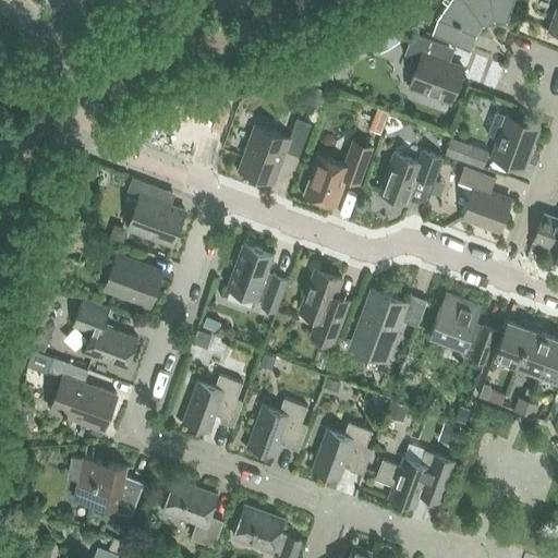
[(433,34),(470,48),(476,33),(482,23),(494,17),(507,19),(513,0),(443,0),(443,1),(448,5),(439,19),(433,34)]
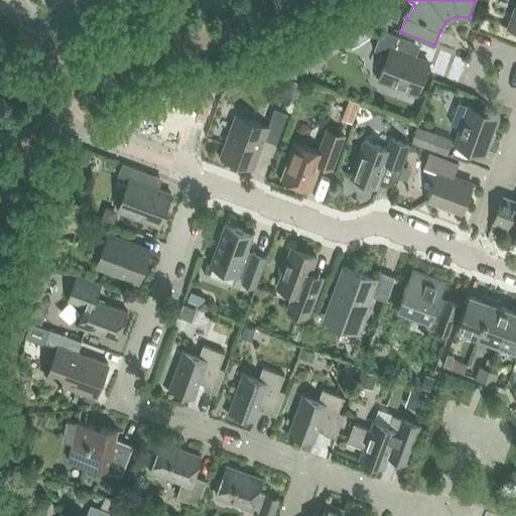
[(412,56),(411,52),(415,41),(382,29),(374,50),(382,52),(379,61),(380,65),(384,67),(379,80),(417,93),(428,62),(412,56)]
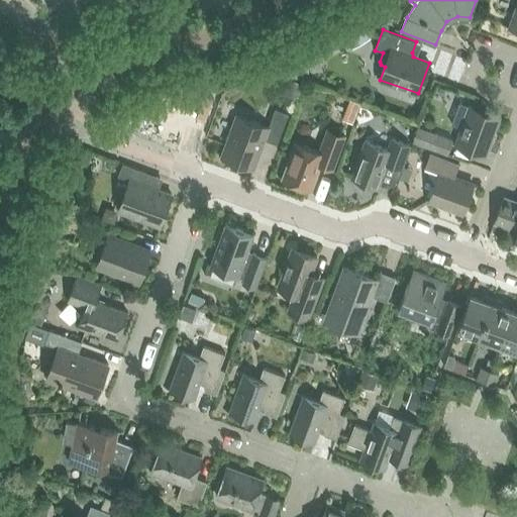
[(458,103),(451,123),(462,128),(456,145),(484,156),(498,117),(471,107),(458,103)]
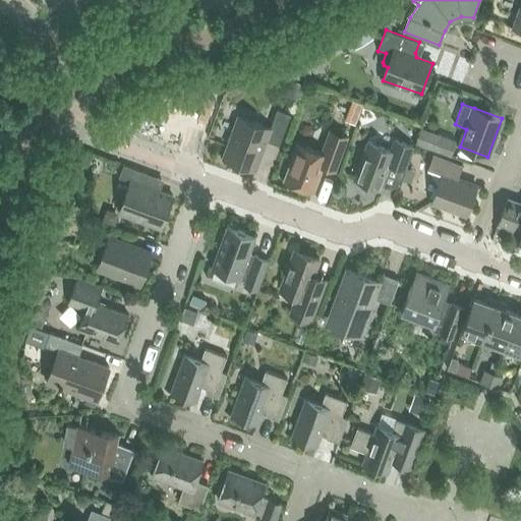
[(223,158),(255,170),(266,140),(279,146),(290,115),(277,110),(271,128),(238,116),(223,158)]
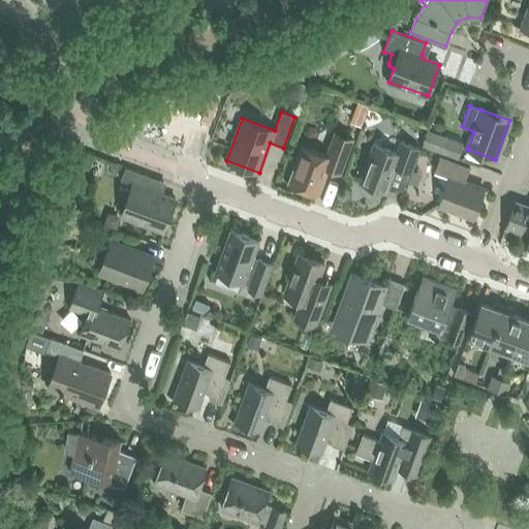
[(328,168),(340,174),(353,138),(335,131),(327,155),(303,147),(289,183),(318,194),(328,168)]
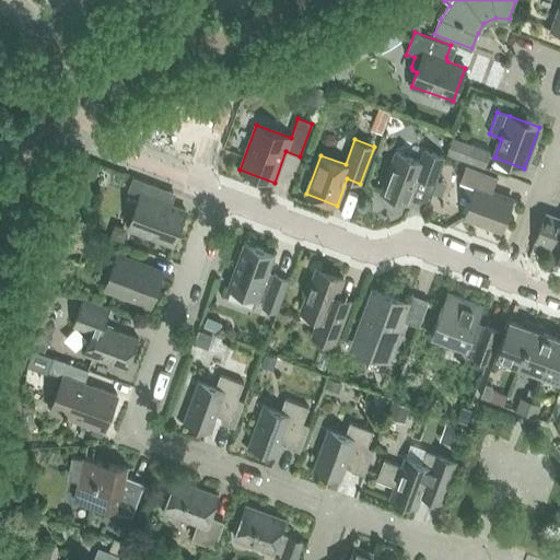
[(452,141),(447,153),(483,167),(490,151),(465,141),(464,146),(452,141)]
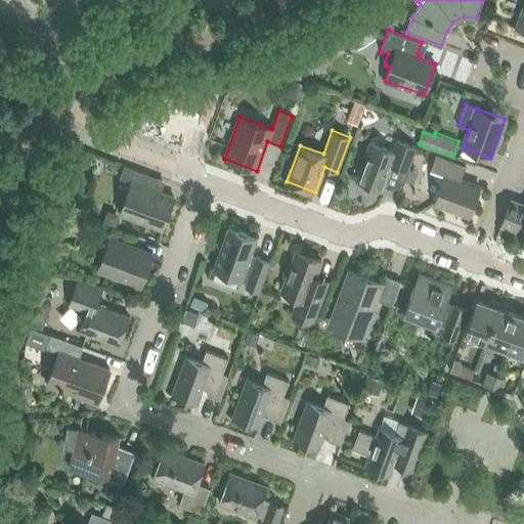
[(380,189),(383,191),(397,153),(369,142),(355,181),(373,187),(375,191),(380,189)]
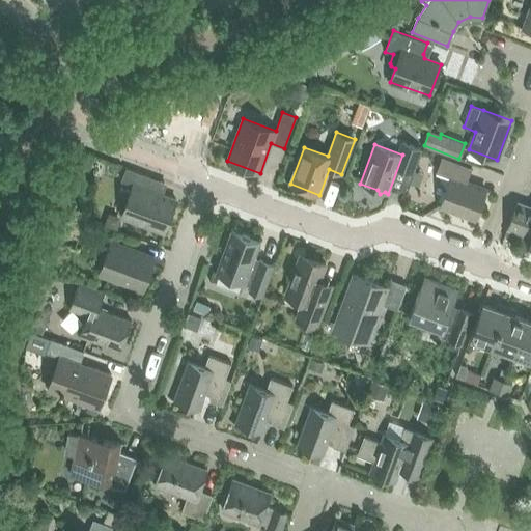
[(450,177),(441,205),(475,218),(485,190),(467,183),(471,169),(441,158),(436,172),(450,177)]
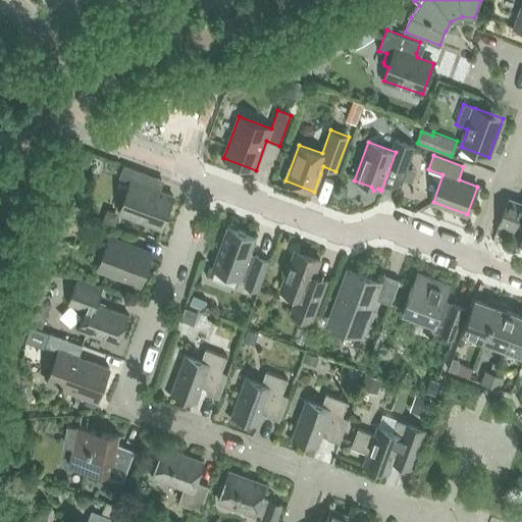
[(123,165),(119,176),(131,181),(131,180),(144,186),(148,173),(123,165)]
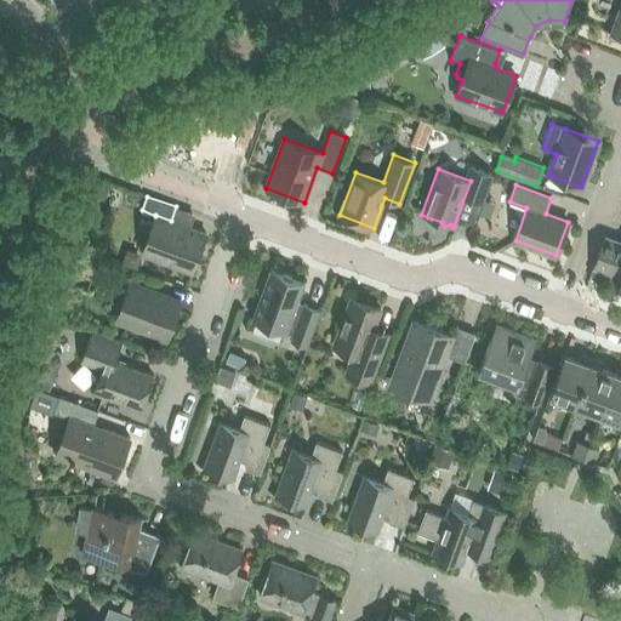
[(155,215),(155,216),(142,254),(192,272),(206,234),(155,215)]
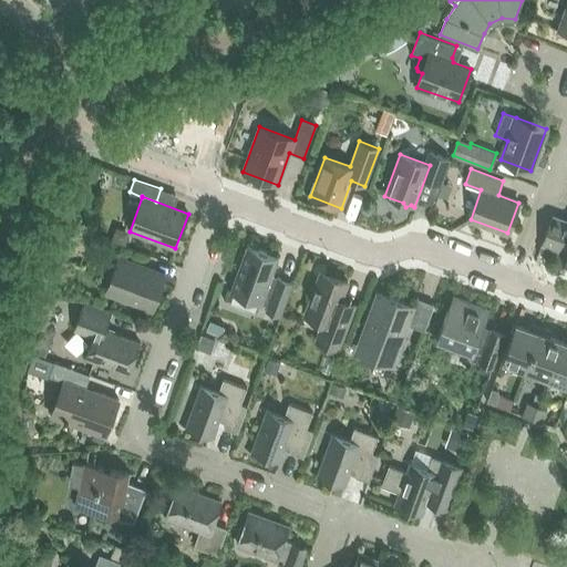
[(542,244),(555,248),(565,220),(552,216),(542,244)]
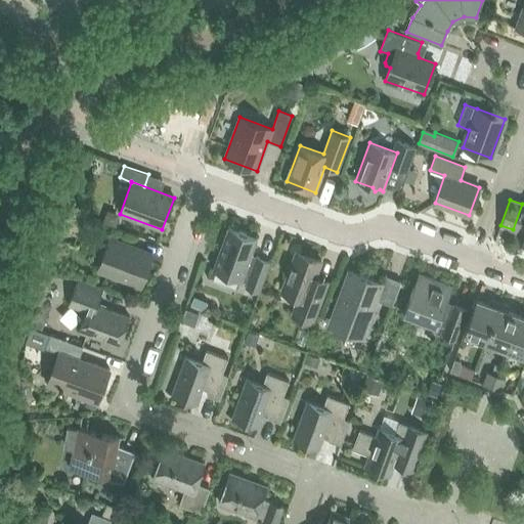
[(523,234),(521,242),(523,243),(523,205),(522,204),(513,229),(523,233),(523,234)]
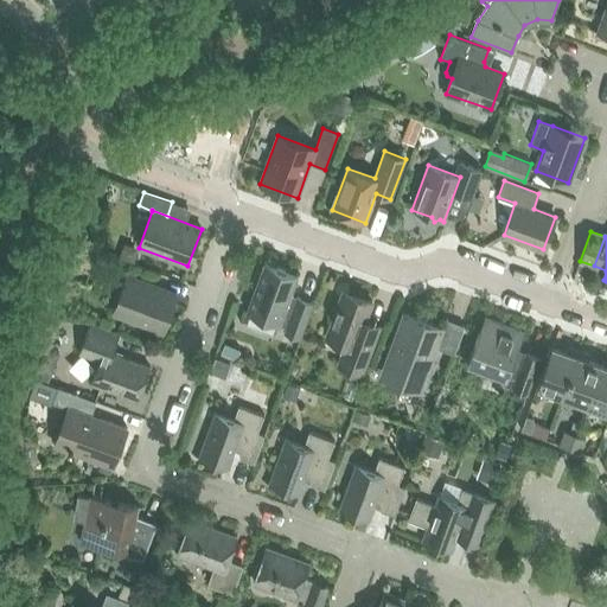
[(289,298),(298,275),(266,263),(247,313),(279,325),(287,327),(285,333),(299,338),(312,302),(298,298),(296,300),(289,298)]
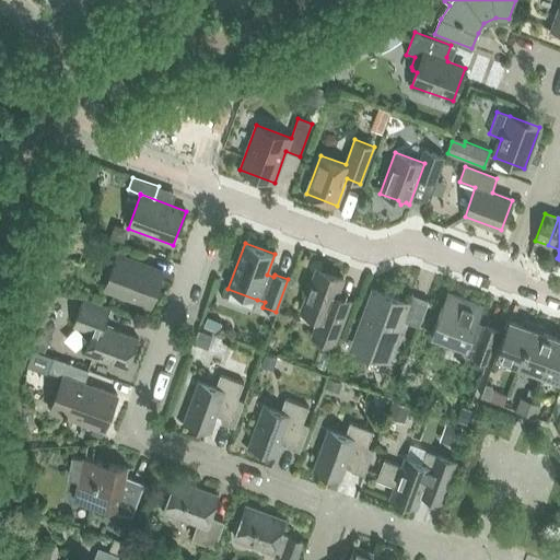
[(117,255),(105,288),(151,305),(163,272),(117,255)]
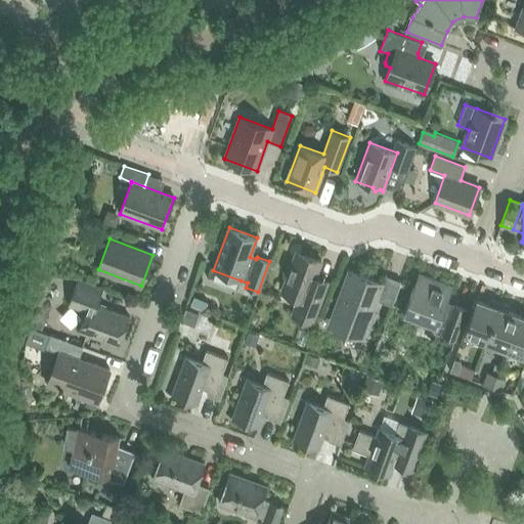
[(299,298),(292,315),(312,323),(324,291),(312,286),(321,261),(296,252),(281,292),(299,298)]
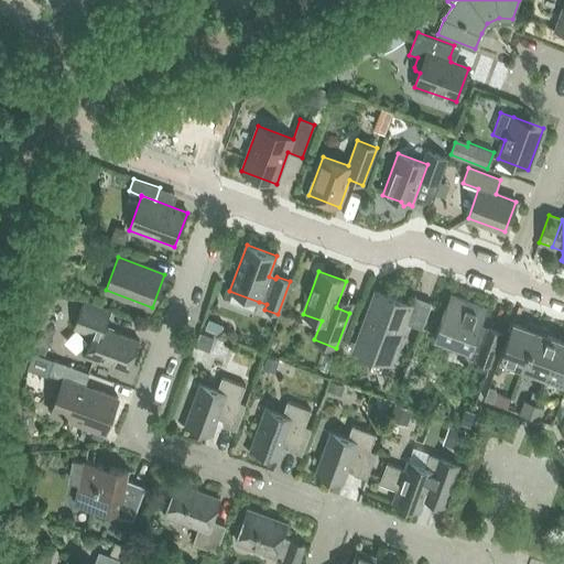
[(356,344),(392,357),(405,323),(422,329),(432,303),(414,297),(412,305),(376,292),(356,344)]
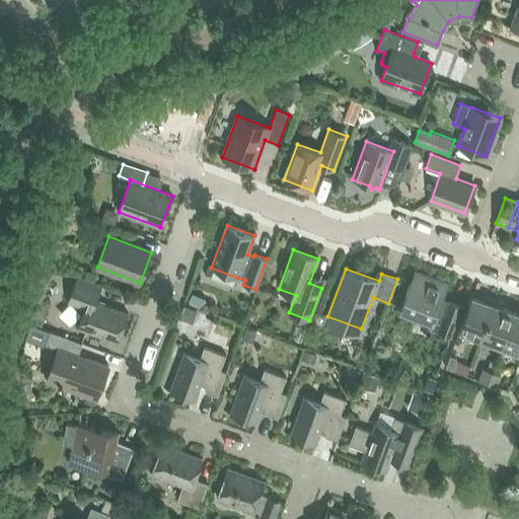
[(415,271),(399,311),(434,323),(432,329),(450,337),(461,306),(449,301),(448,304),(442,302),(448,284),(415,271)]
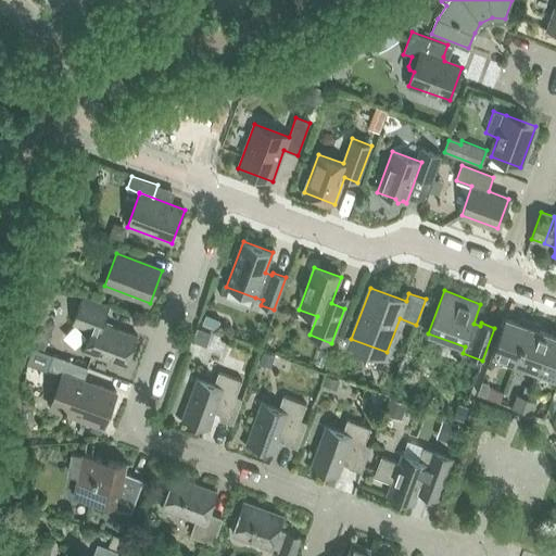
[(83,351),(126,367),(137,336),(103,324),(109,307),(81,298),(72,324),(90,330),(83,351)]
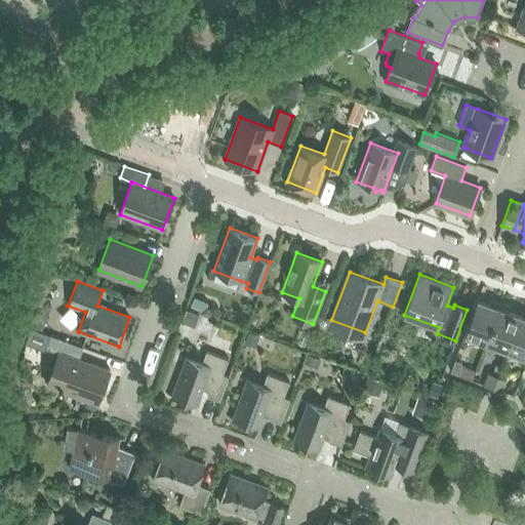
[(465,333),(486,341),(500,304),(494,301),(490,304),(489,305),(477,300),(465,333)]
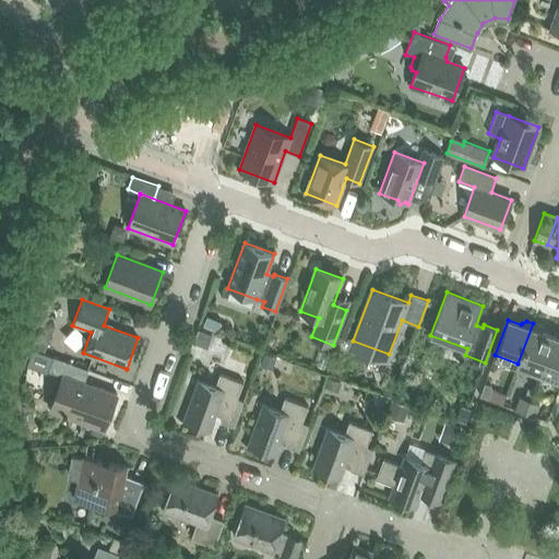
[(518,364),(540,372),(554,336),(542,332),(542,331),(539,325),(533,323),(518,364)]
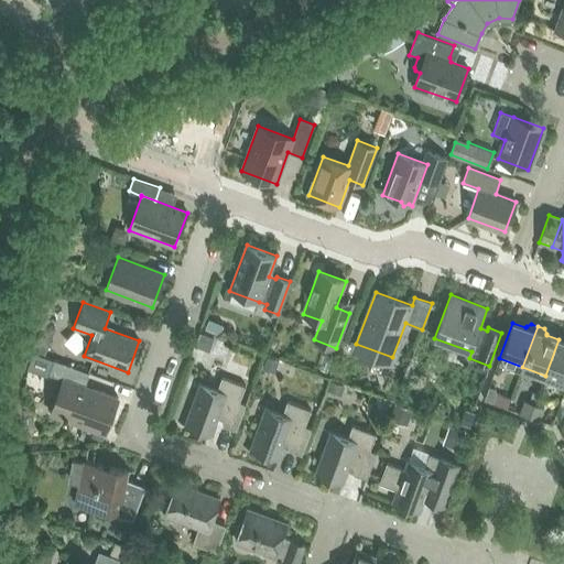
[(545,376),(563,382),(563,342),(559,339),(545,376)]
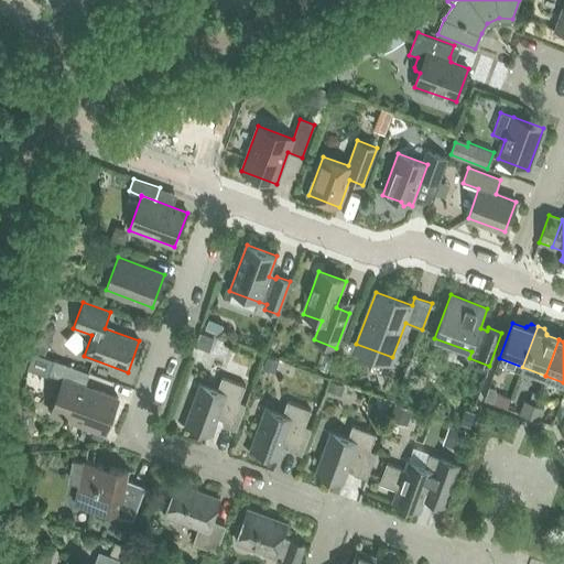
[(54,360),(49,373),(63,379),(51,413),(105,434),(118,399),(85,386),(89,373),(54,360)]
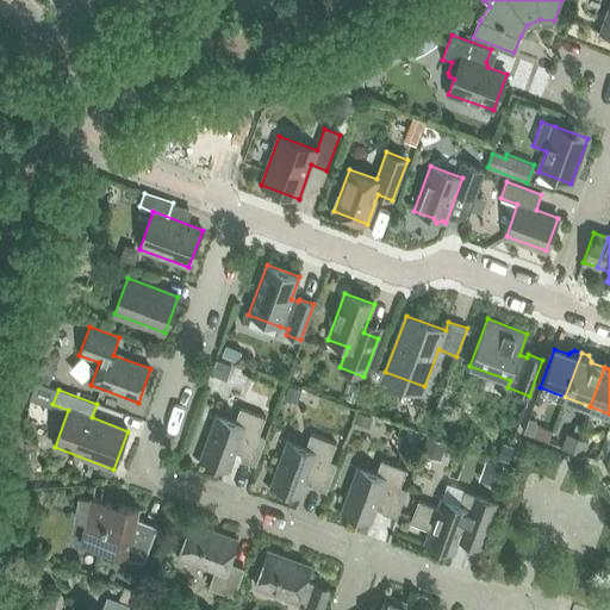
[(235,422),(217,416),(200,460),(230,471),(236,453),(241,454),(242,461),(255,466),(266,437),(260,435),(266,417),(241,408),(235,422)]
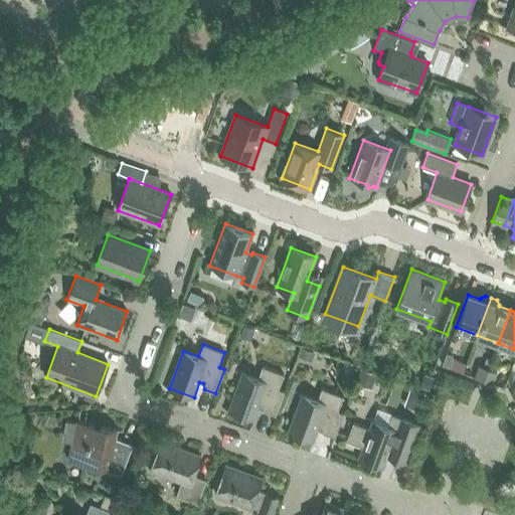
[(442,365),(451,368),(454,359),(452,355),(447,353),(442,365)]
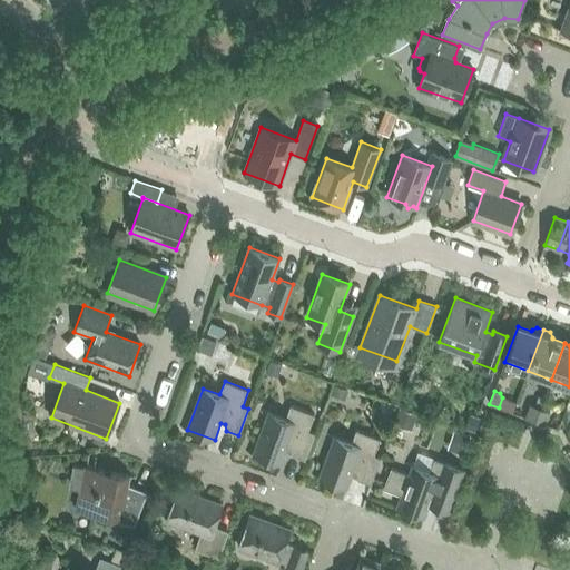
[(526,418),(536,421),(540,408),(531,404),(526,418)]
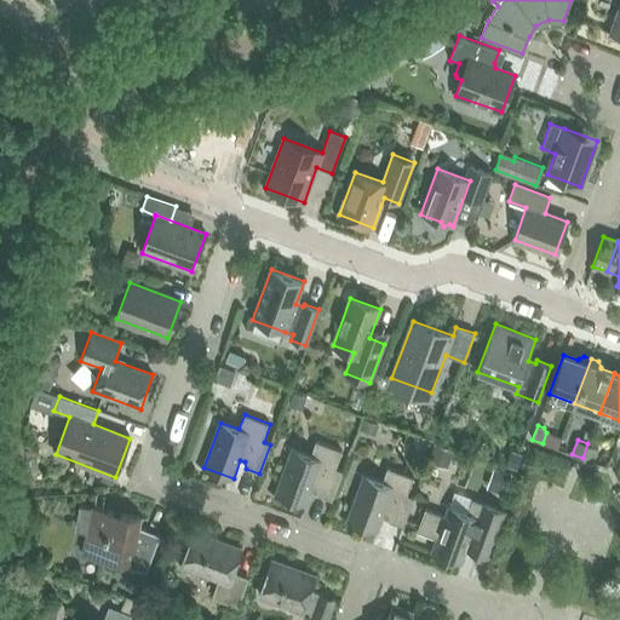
[(275,494),(305,505),(313,487),(317,488),(317,494),(332,500),(343,471),(336,469),(342,451),(316,441),(311,455),(292,449),(275,494)]
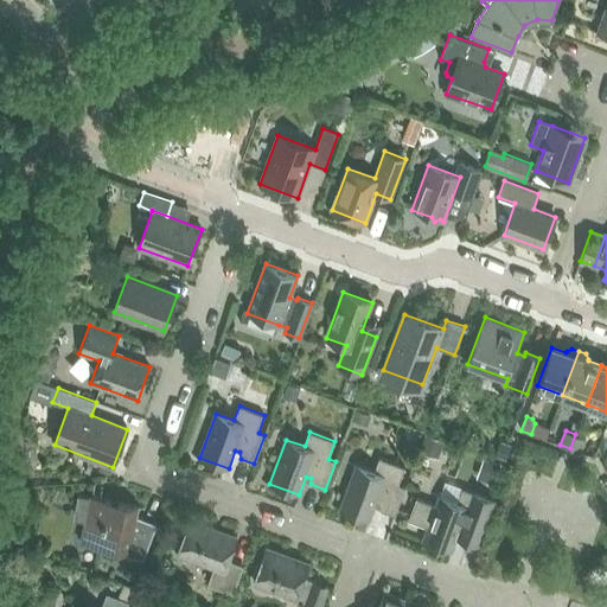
[(575,434),(570,448),(580,452),(585,438),(575,434)]
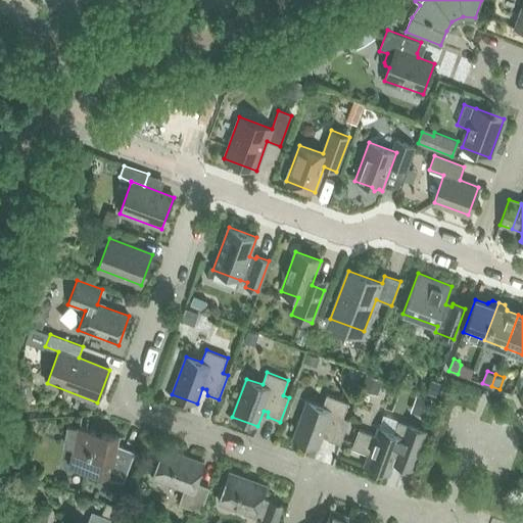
[(323,407),(306,400),(292,439),(318,448),(324,433),(328,434),(328,439),(340,444),(349,420),(343,418),(348,402),(327,394),(323,407)]
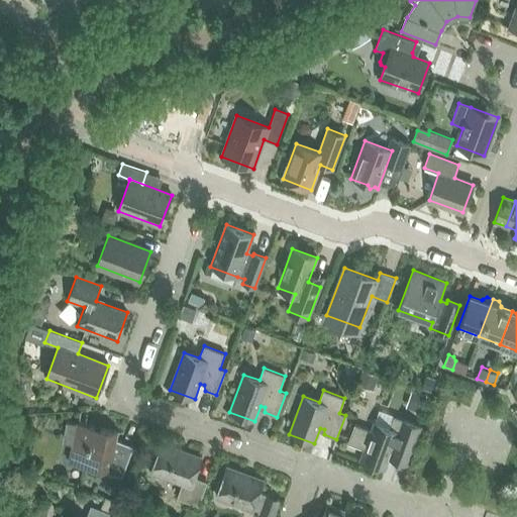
[(347,443),(364,449),(359,460),(385,470),(391,454),(395,455),(395,460),(407,466),(421,426),(394,416),(390,428),(374,422),(371,430),(354,424),(347,443)]
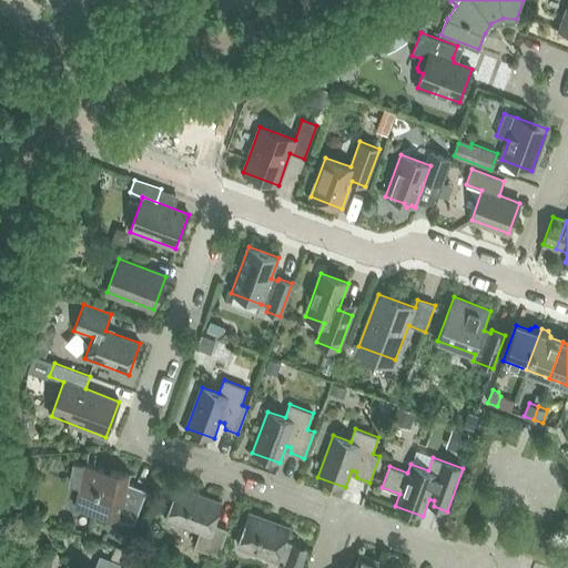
[(128,483),(129,475),(78,465),(78,466),(83,467),(75,507),(120,516),(119,520),(134,524),(146,490),(128,483)]
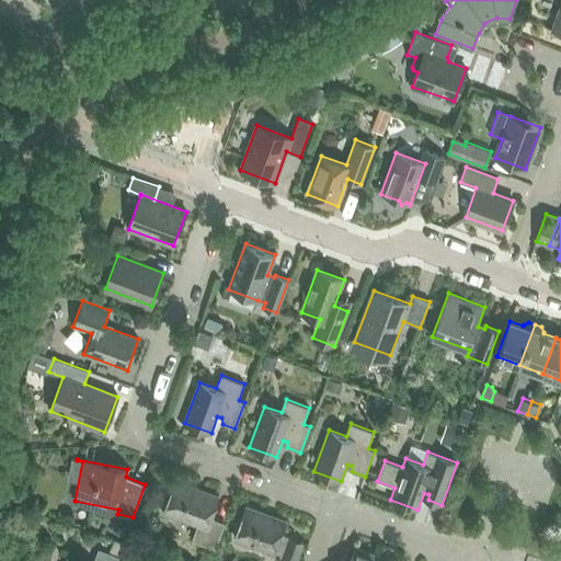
[(192,541),(215,549),(225,524),(210,518),(218,496),(175,481),(163,512),(197,524),(192,541)]
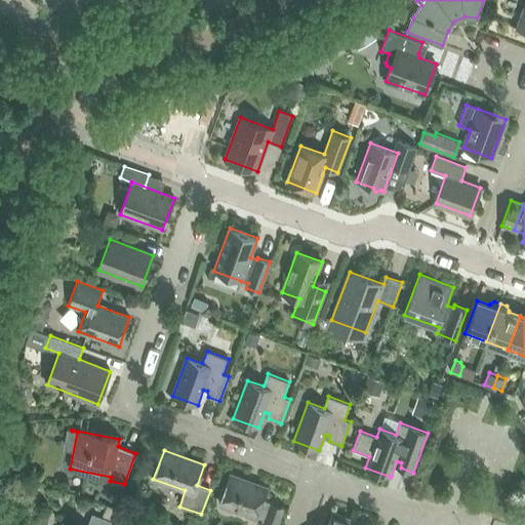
[(230,475),(219,503),(256,517),(264,520),(261,524),(277,524),(284,508),(270,502),(270,503),(263,500),(267,488),(230,475)]
